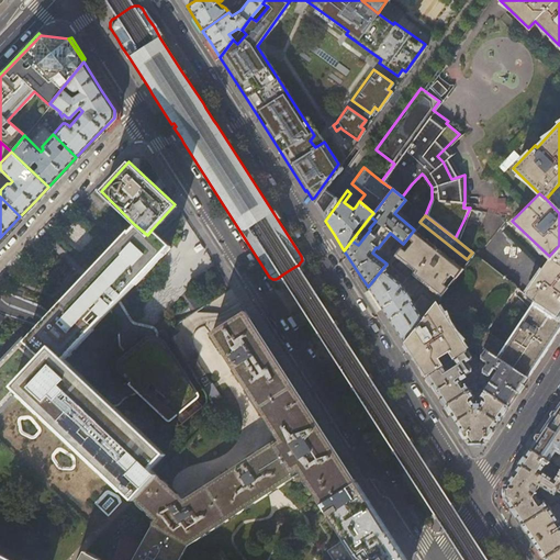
[(149,468),(164,452),(150,440),(166,423),(174,429),(209,401),(157,321),(148,328),(141,334),(110,305),(131,283),(168,244),(152,230),(147,235),(134,224),(44,320),(32,332),(23,325),(0,349),(0,412),(3,416),(24,394),(133,499),(156,473),(149,468)]
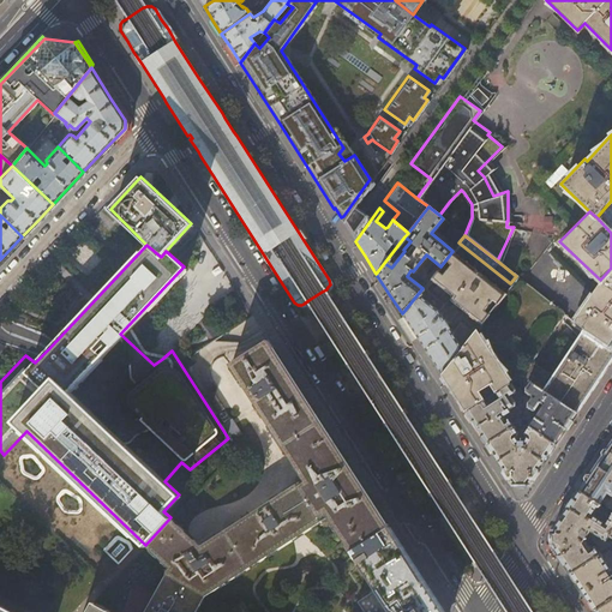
[(453,251),(441,267),(433,275),(431,279),(453,295),(449,299),(475,318),(480,322),(504,292),(453,251)]
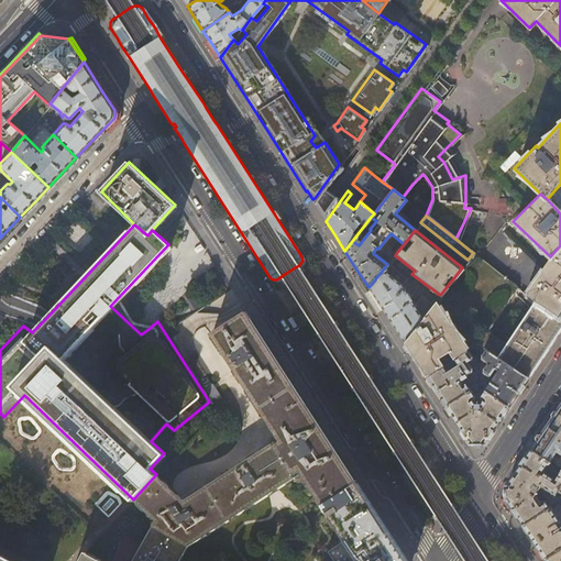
[(560,245),(550,256),(548,259),(525,294),(534,300),(556,316),(559,310),(560,307),(560,245)]
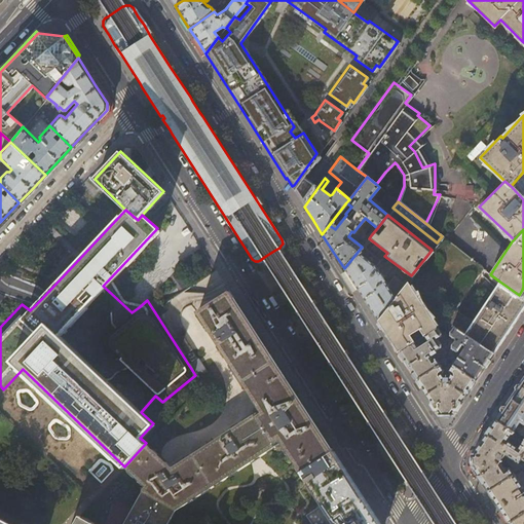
[(443,236),(442,236),(437,242),(432,250),(411,275),(376,319),(387,335),(398,351),(413,341),(423,335),(437,326),(445,321),(453,308),(481,267),(443,236)]
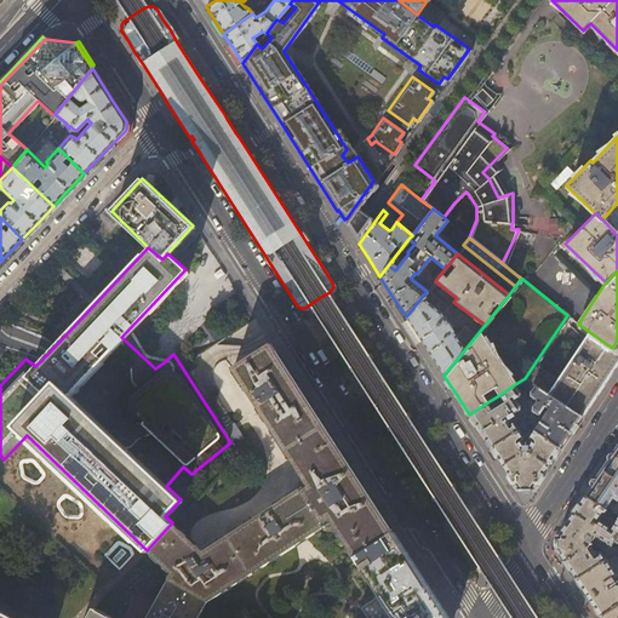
[(427,291),(406,316),(419,338),(423,344),(444,376),(485,325),(480,321),(471,332),(463,324),(455,335),(440,312),(446,305),(428,291),(427,291)]
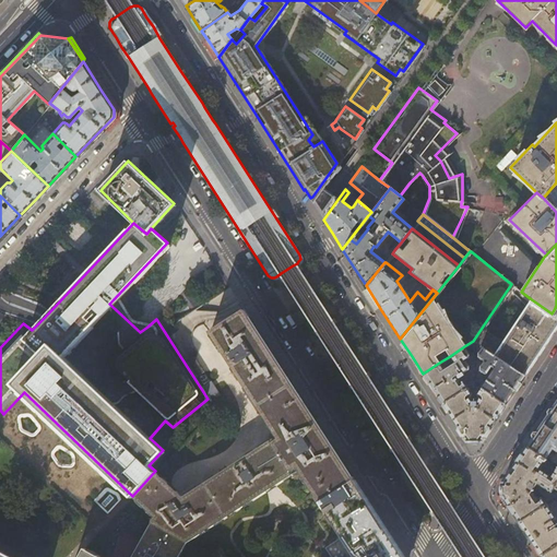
[(378,305),(366,285),(364,287),(376,306),(378,305)]
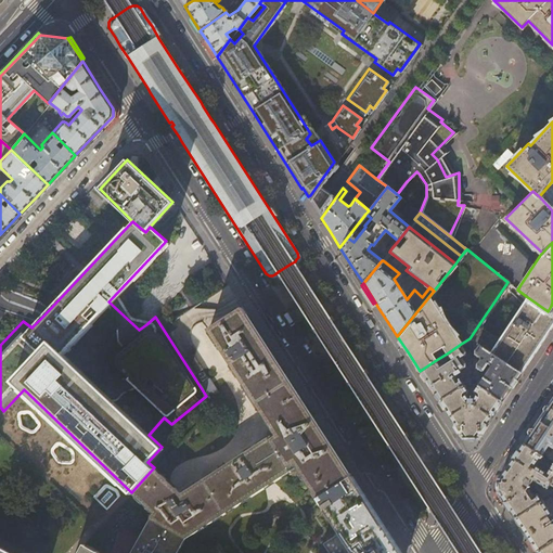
[(552,321),(552,313),(548,311),(526,296),(498,338),(478,325),(470,338),(474,342),(519,371),(525,364),(538,345),(550,326),(552,321)]
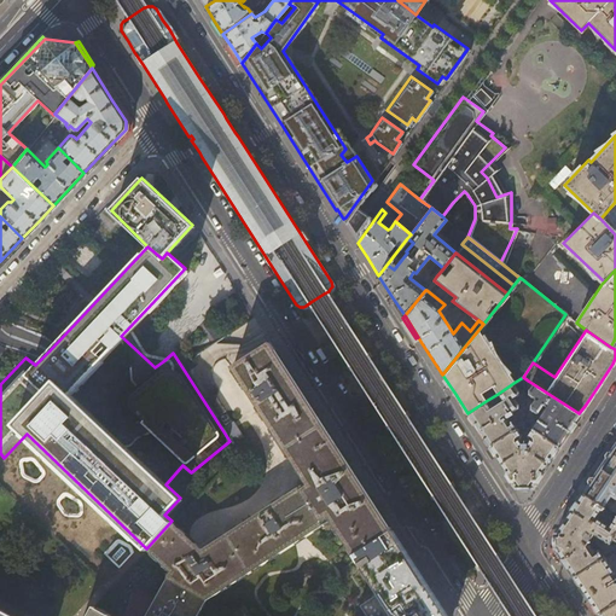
[(231,366),(303,480),(201,547),(172,521),(146,548),(168,570),(164,577),(204,599),(327,516),(350,552),(389,529),(372,505),(358,482),(340,454),(303,396),(300,390),(267,342),(231,366)]
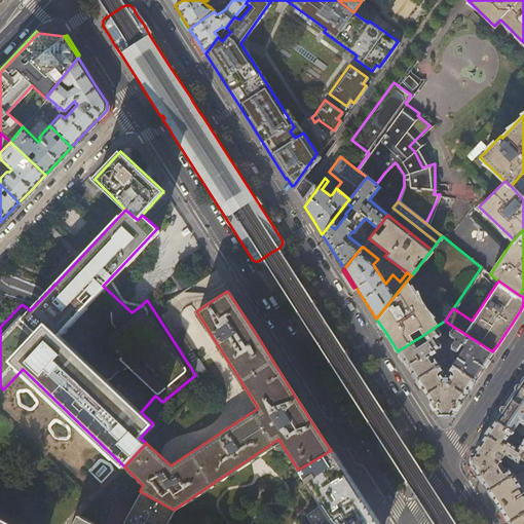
[(482,368),(492,351),(449,324),(447,326),(451,329),(449,331),(449,334),(454,338),(450,343),(450,347),(455,350),(457,350),(461,343),(465,345),(458,357),(457,357),(456,357),(451,364),(475,379),(482,368)]
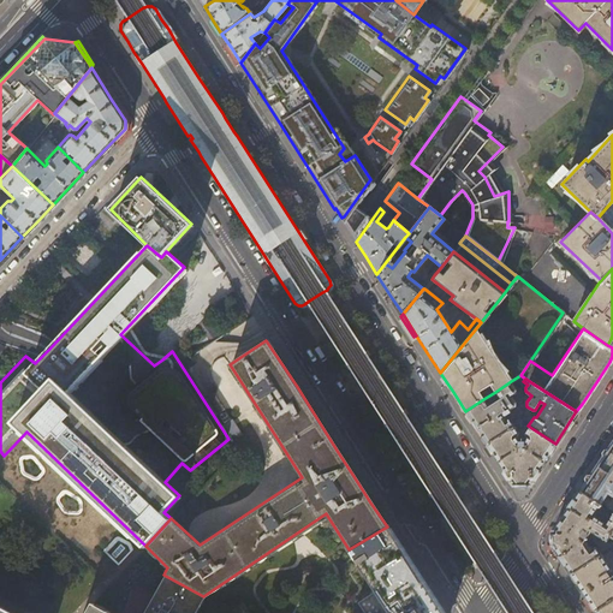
[(516,388),(511,381),(495,392),(499,398),(487,405),(483,399),(465,411),(470,420),(475,427),(481,436),(486,444),(517,423),(516,422),(512,423),(507,417),(506,416),(505,417),(504,415),(510,411),(509,409),(516,405),(515,402),(511,396),(516,393),(516,388)]
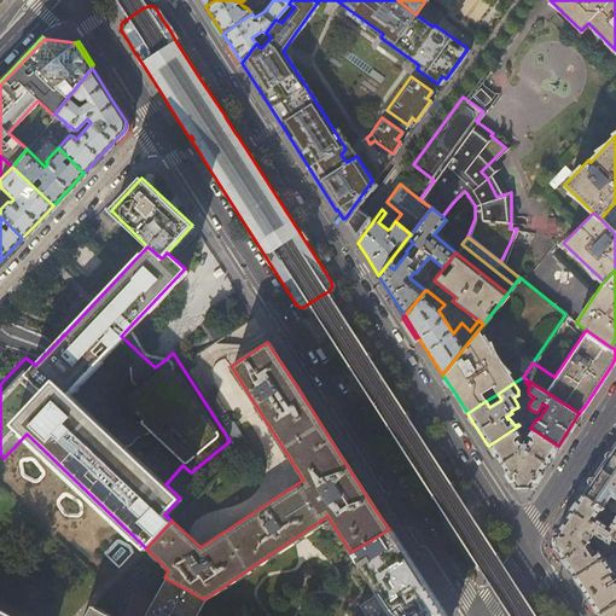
[(215,414),(224,410),(213,394),(205,399),(205,401),(215,414)]
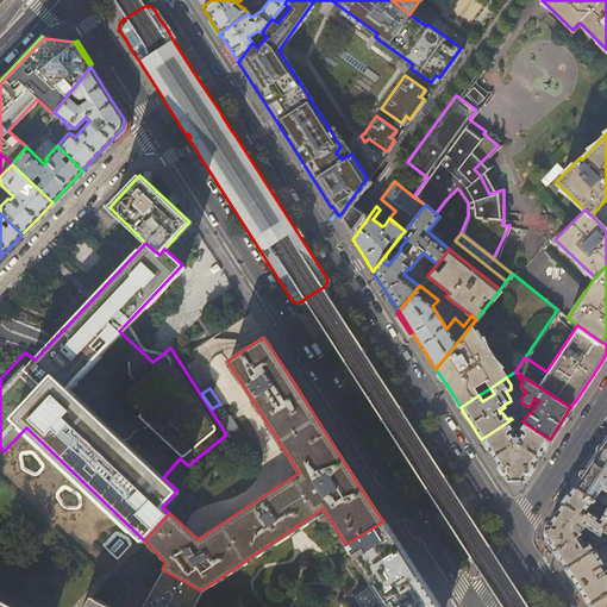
[(227,414),(219,420),(229,433),(236,429),(227,414)]
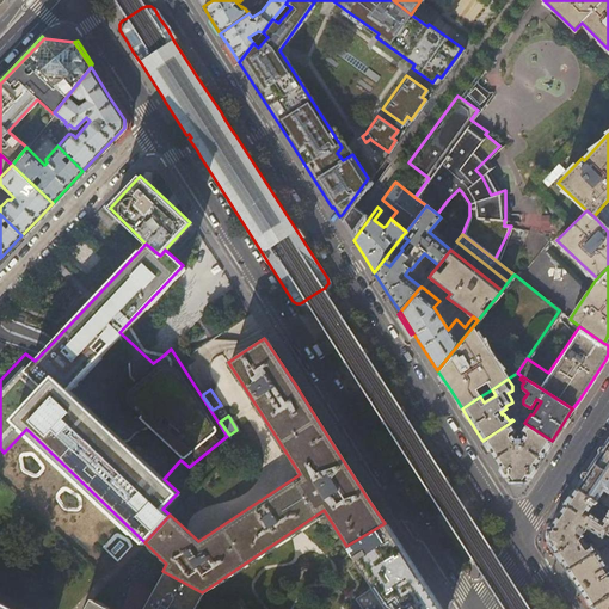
[(524,481),(552,441),(524,423),(520,429),(521,434),(521,435),(520,437),(520,441),(515,441),(515,438),(512,434),(514,434),(514,429),(511,424),(515,422),(514,420),(483,441),(497,463),(509,481),(524,481)]
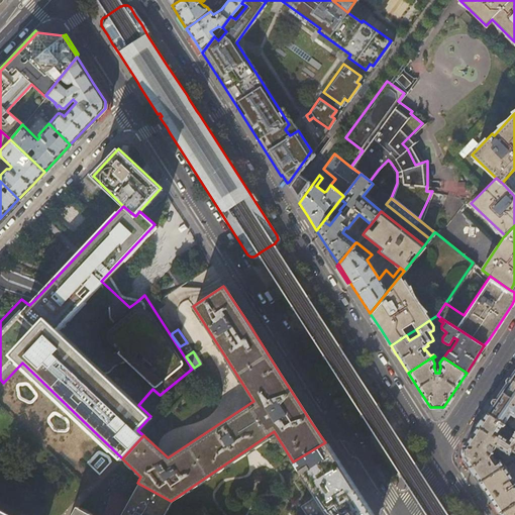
[(514,367),(499,392),(486,411),(503,423),(508,415),(511,417),(513,416),(514,413),(514,429),(514,431),(514,367)]
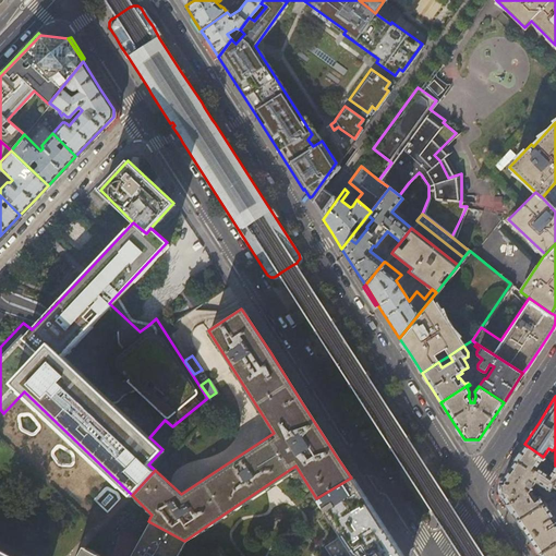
[(538,466),(543,457),(524,444),(499,480),(499,494),(506,503),(517,520),(544,503),(539,495),(538,495),(534,497),(530,490),(534,482),(548,491),(550,491),(552,486),(555,490),(555,466),(555,464),(548,474),(538,466)]
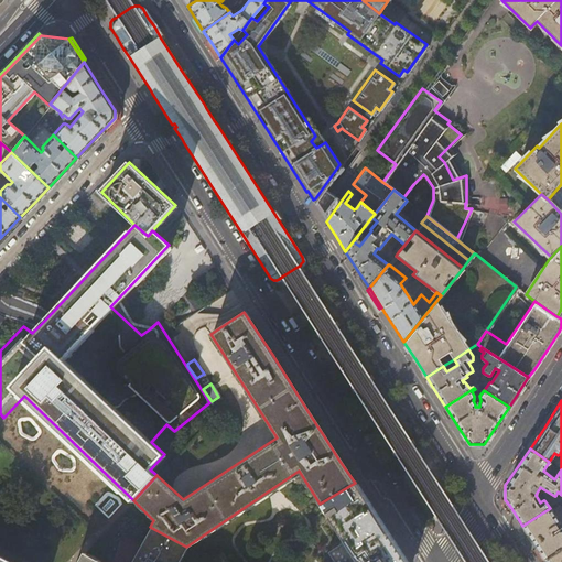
[(227,451),(181,473),(185,484),(233,462),(227,451)]
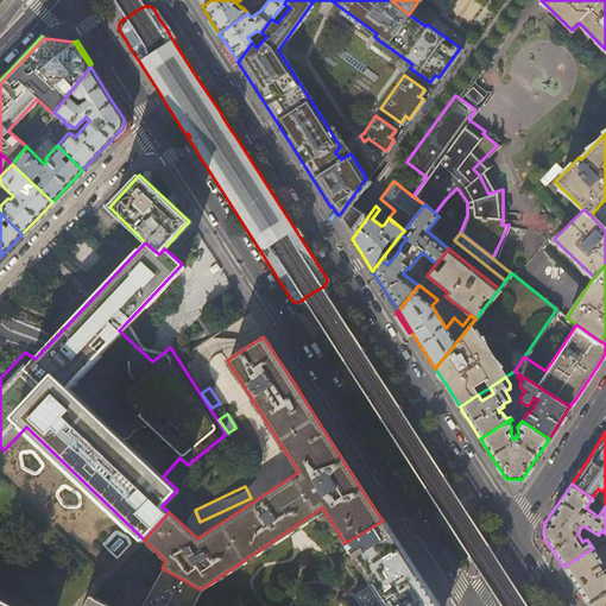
[(437,605),(410,563),(384,523),(383,521),(345,543),(348,549),(384,605),(437,605)]
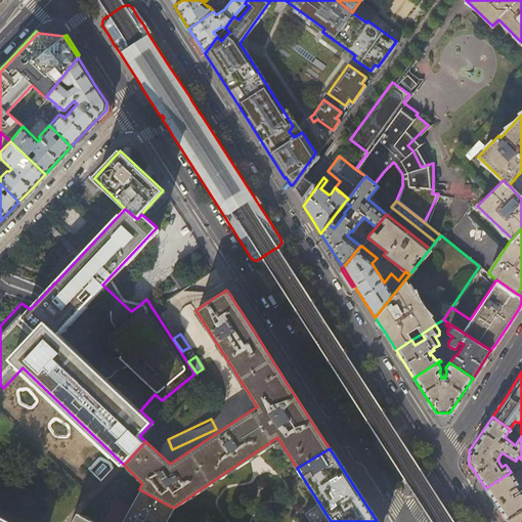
[(85,467),(98,479),(112,465),(98,452),(85,467)]
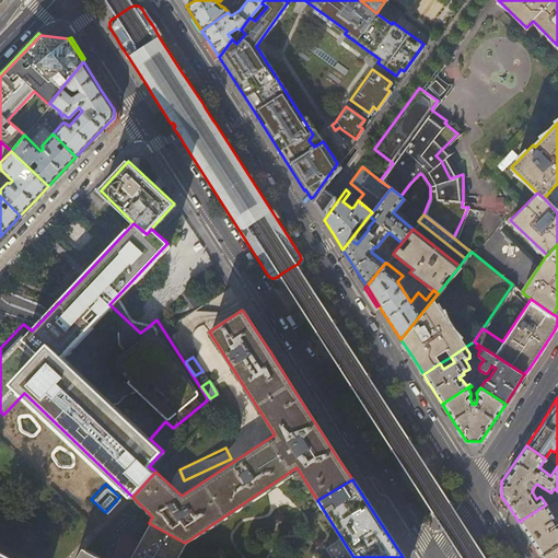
[(321,506),(317,500),(310,506),(312,511),(321,506)]
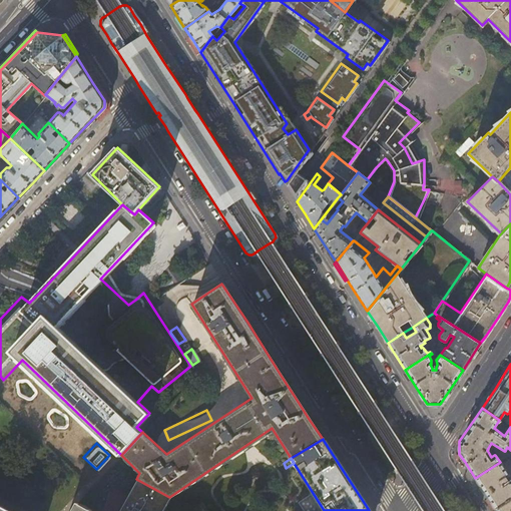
[(500,462),(475,478),(485,494),(494,509),(510,497),(510,479),(508,481),(506,477),(508,475),(509,474),(500,462)]
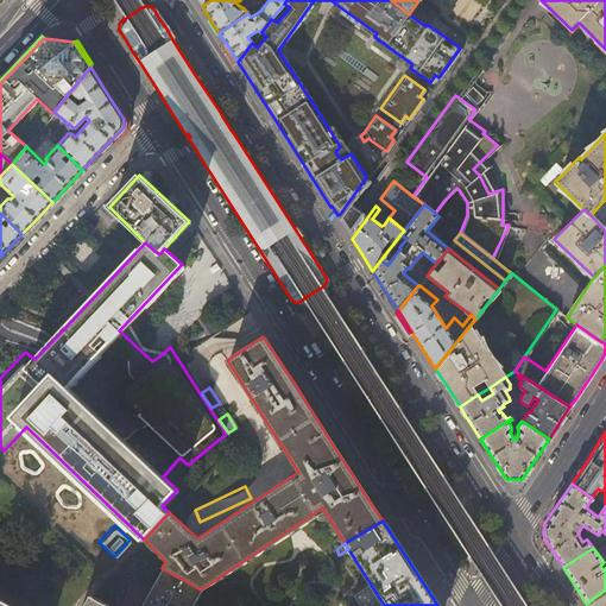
[(162,568),(139,605),(190,605),(201,589),(162,568)]
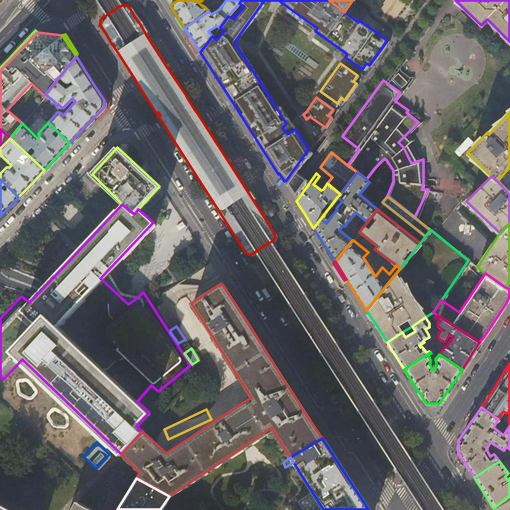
[(509,509),(509,496),(493,508),(494,509),(509,509)]
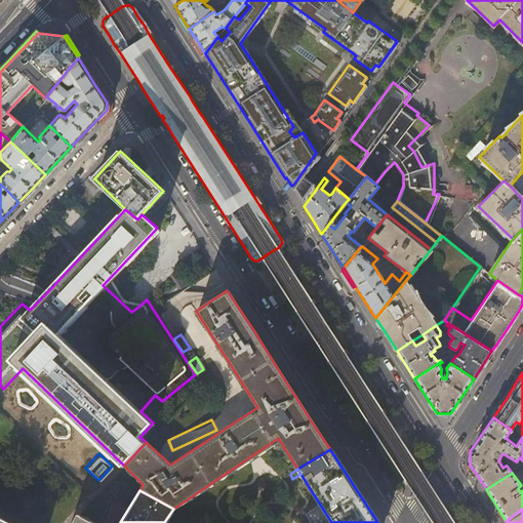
[(95,522),(79,514),(73,522),(95,522)]
